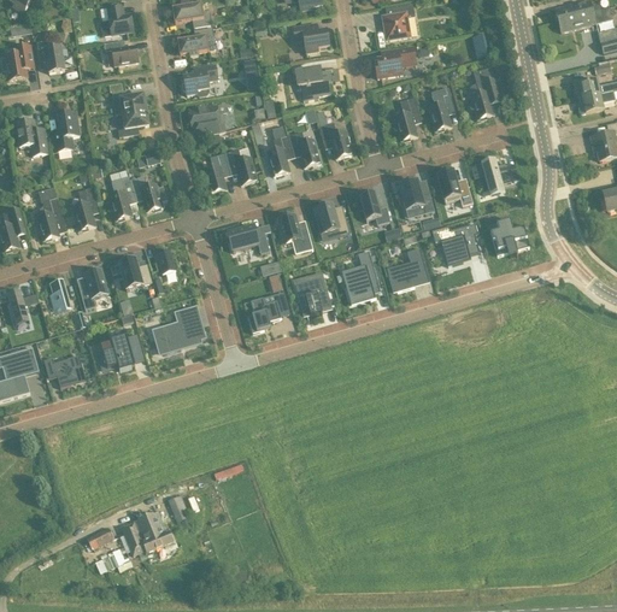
[(12,0),(16,3),(13,5),(23,11),(30,0),(36,4),(39,0),(12,0)]
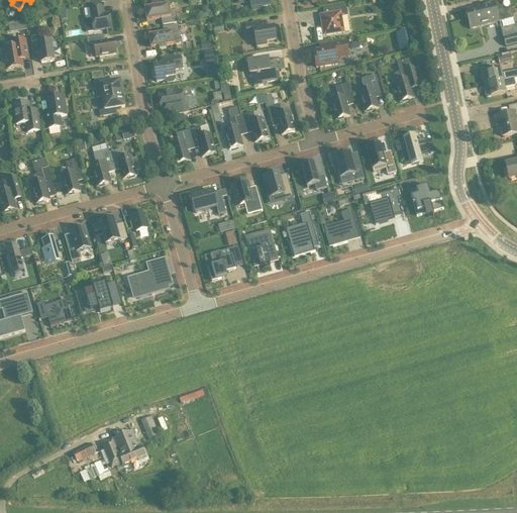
[(162,21),(178,19),(176,9),(170,10),(169,1),(159,2),(159,0),(151,1),(152,3),(144,5),(146,18),(162,15),(162,21)]
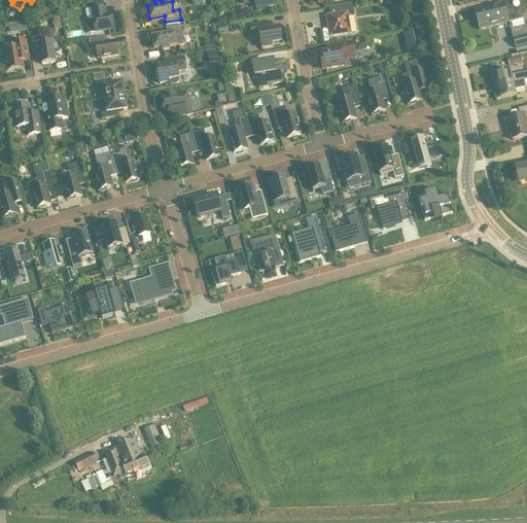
[(508,1),(504,1),(504,0),(496,0),(473,6),(477,14),(510,6),(514,6),(513,2),(508,2),(508,1)]
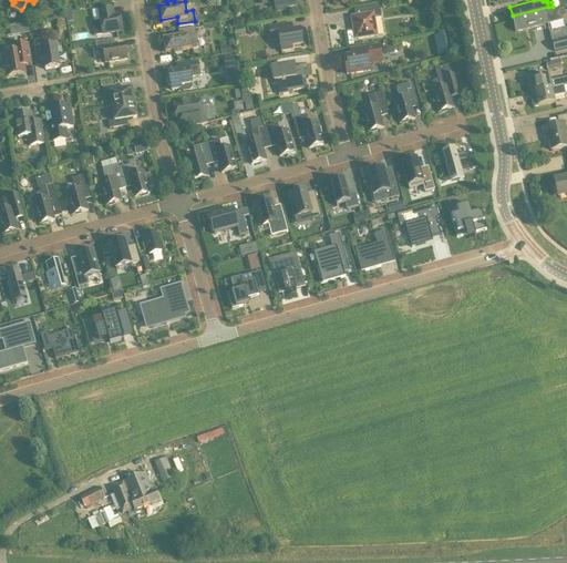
[(374,14),(381,13),(379,1),(362,4),(363,10),(351,12),(354,36),(378,32),(374,14)]
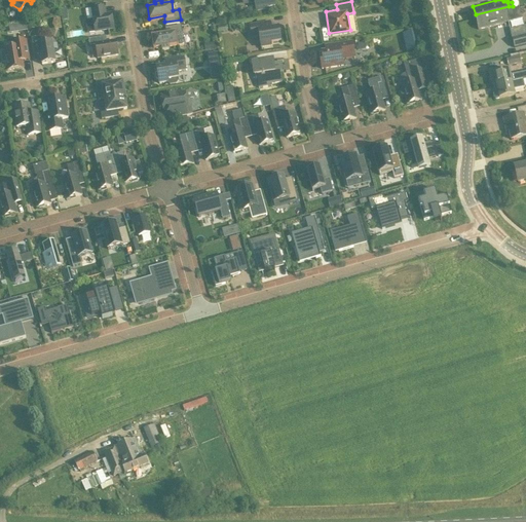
[(95,28),(113,25),(111,10),(105,11),(104,3),(91,4),(94,13),(92,13),(95,28)]
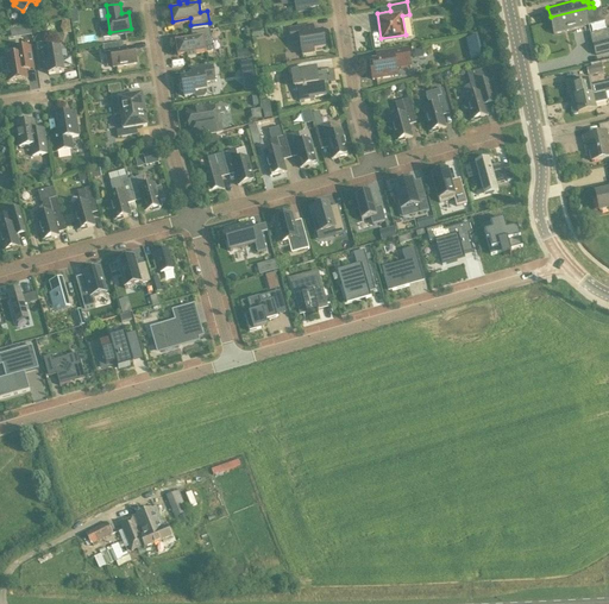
[(594,7),(589,7),(551,17),(553,30),(596,19),(594,7)]
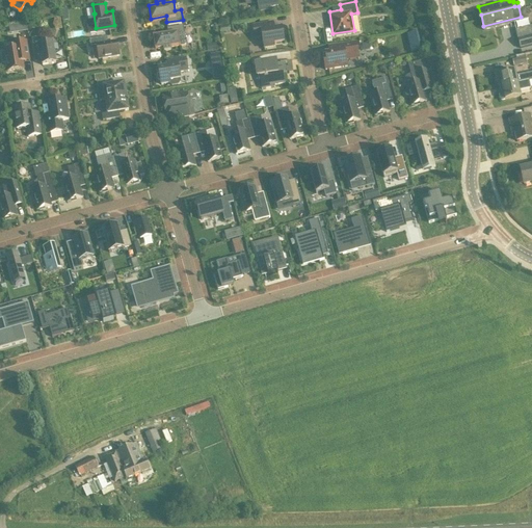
[(18,22),(19,28),(27,27),(26,20),(18,22)]
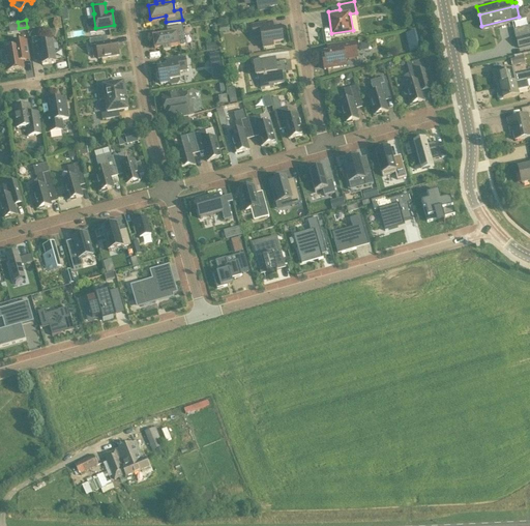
[(272,39),(283,38),(281,24),(267,26),(266,20),(252,22),(254,33),(261,32),(263,45),(273,42),(272,39)]
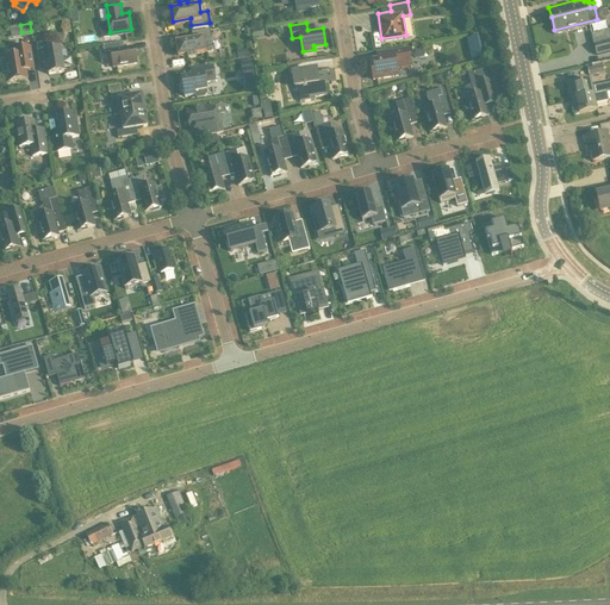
[(609,24),(591,30),(596,51),(609,47),(609,24)]
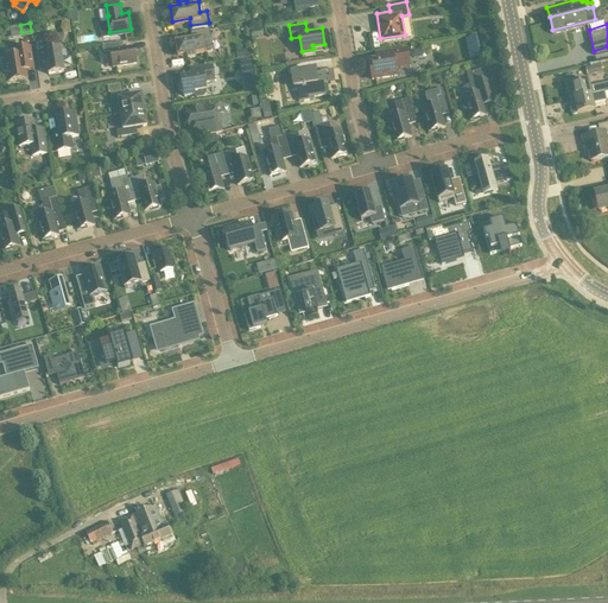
[(213,45),(211,37),(209,25),(191,29),(192,35),(175,38),(177,54),(187,51),(188,55),(195,52),(195,50),(211,48),(213,45)]
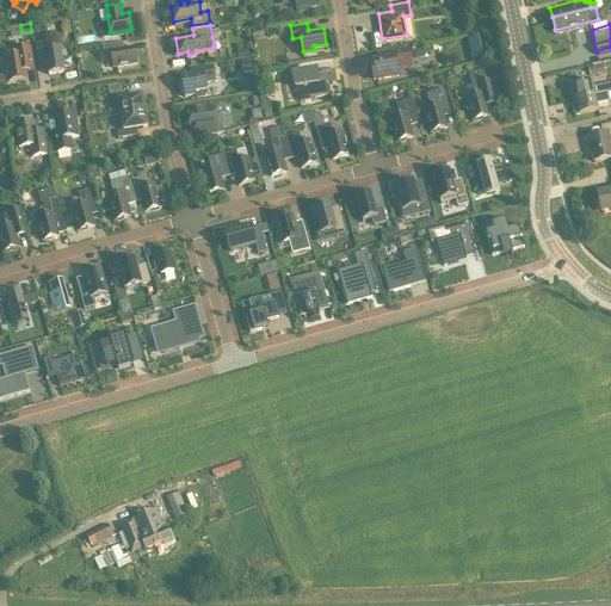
[(468,35),(473,56),(483,54),(479,32),(468,35)]
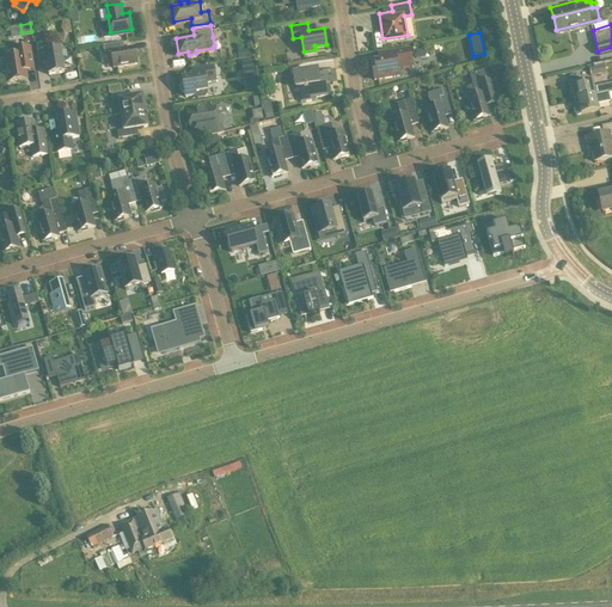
[(114,63),(138,60),(135,43),(120,47),(118,38),(103,41),(104,49),(111,48),(114,63)]
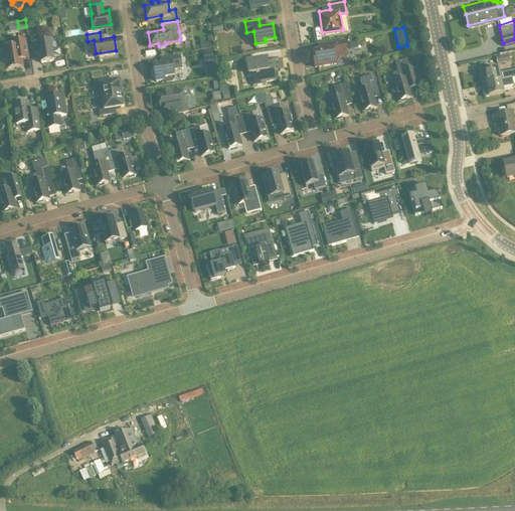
[(41,59),(54,57),(50,38),(40,40),(38,33),(31,34),(33,51),(39,50),(41,59)]
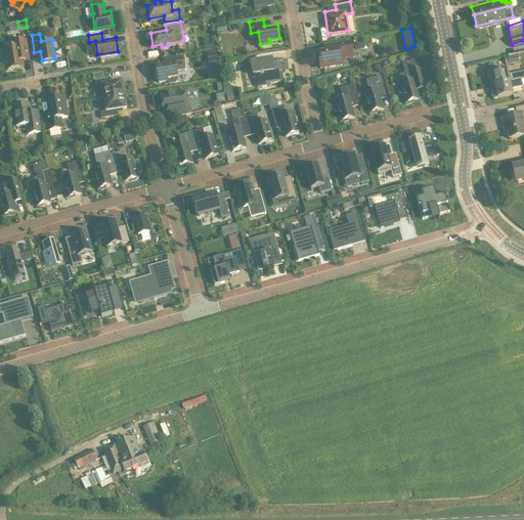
[(22,57),(29,56),(26,37),(12,39),(13,44),(4,46),(4,48),(1,48),(2,58),(6,57),(7,67),(24,63),(22,57)]
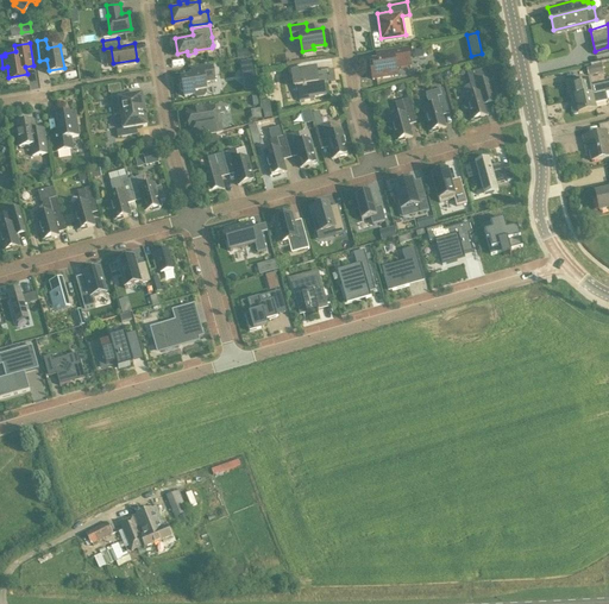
[(408,60),(409,57),(408,44),(388,48),(389,55),(370,58),(372,76),(397,71),(396,63),(397,63),(400,62),(408,60)]
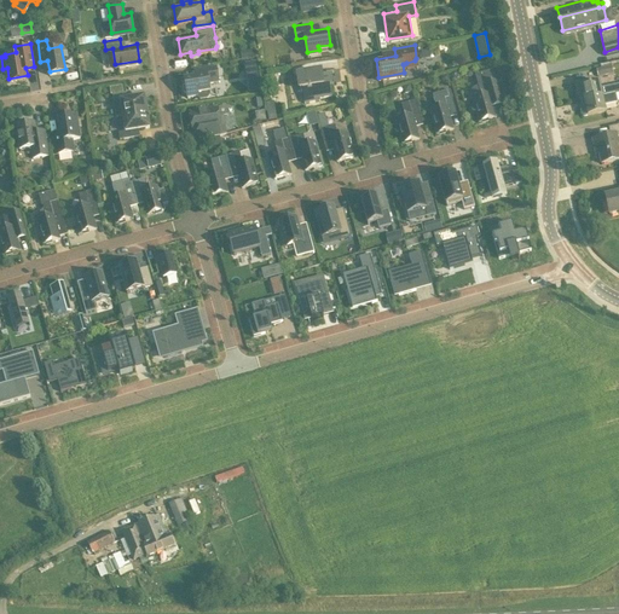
[(260,87),(255,57),(244,59),(249,88),(260,87)]
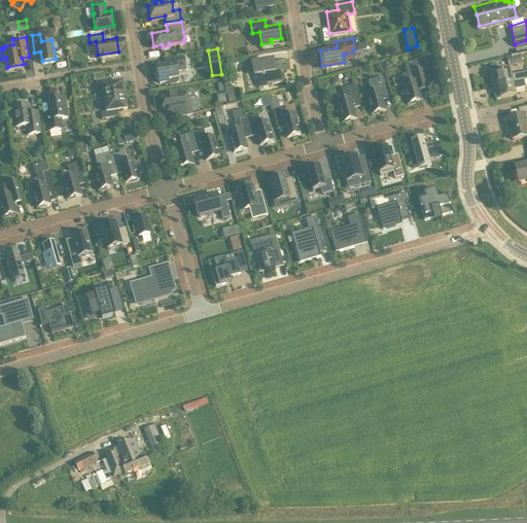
[(522,60),(521,53),(512,55),(507,56),(508,62),(522,60)]
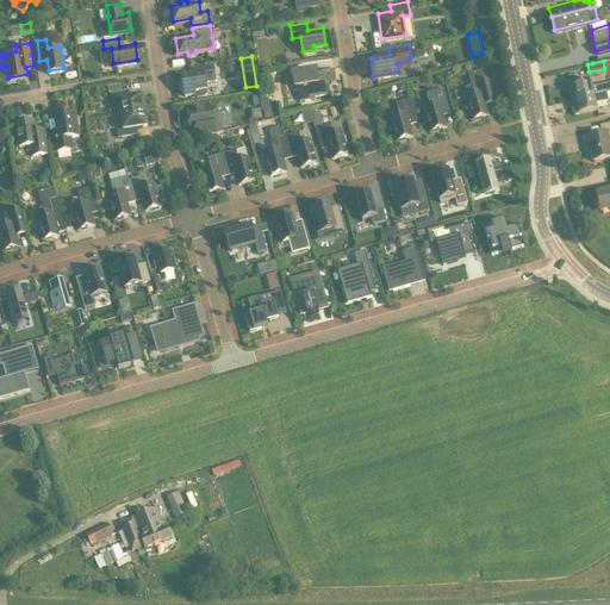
[(205,78),(216,76),(213,62),(197,64),(198,72),(181,75),(182,80),(180,82),(181,88),(184,89),(185,93),(194,92),(194,88),(206,86),(205,78)]
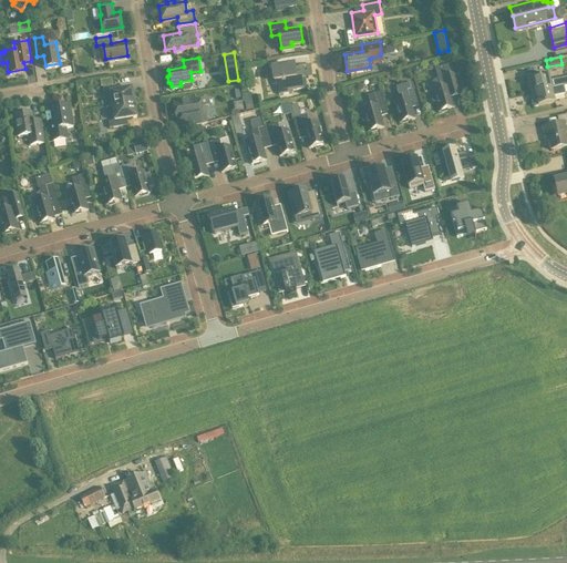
[(439,108),(454,104),(451,94),(450,88),(459,85),(454,70),(451,60),(435,64),(435,65),(436,65),(439,74),(437,74),(436,75),(434,77),(433,79),(433,81),(432,82),(432,84),(433,86),(434,91),(432,92),(432,93),(432,95),(433,96),(434,98),(435,98),(439,108)]
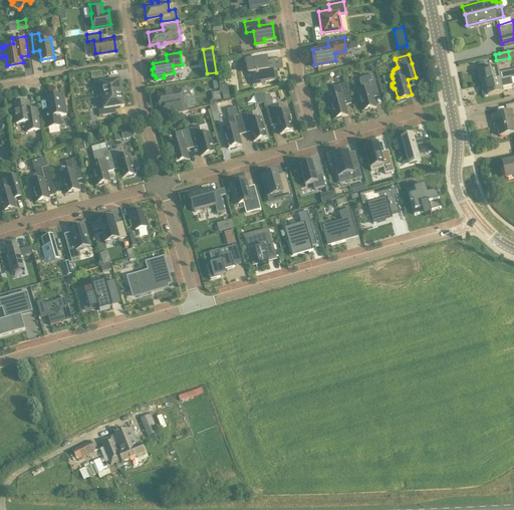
[(274,67),(277,66),(276,58),(267,59),(266,56),(247,59),(249,71),(251,70),(253,82),(266,80),(265,78),(275,77),(274,67)]
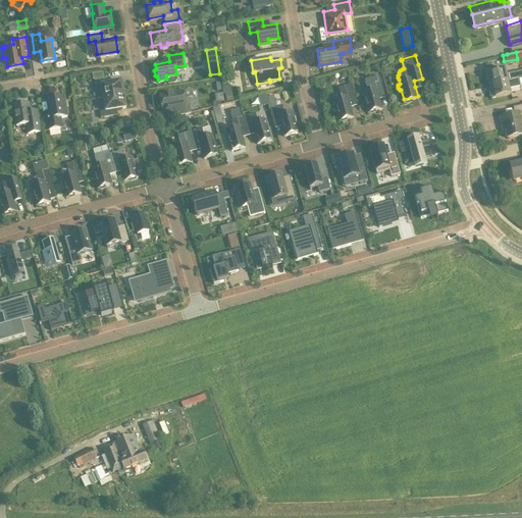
[(505,65),(499,67),(498,63),(485,66),(488,83),(519,76),(517,69),(507,71),(505,65)]
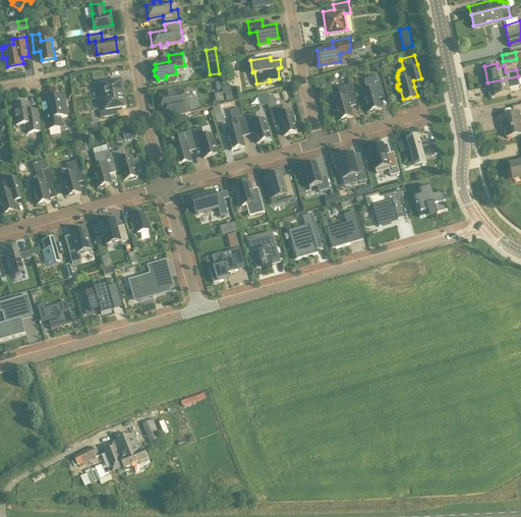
[(379,72),(363,76),(365,83),(368,82),(369,88),(361,90),(367,109),(382,105),(378,91),(384,90),(379,72)]
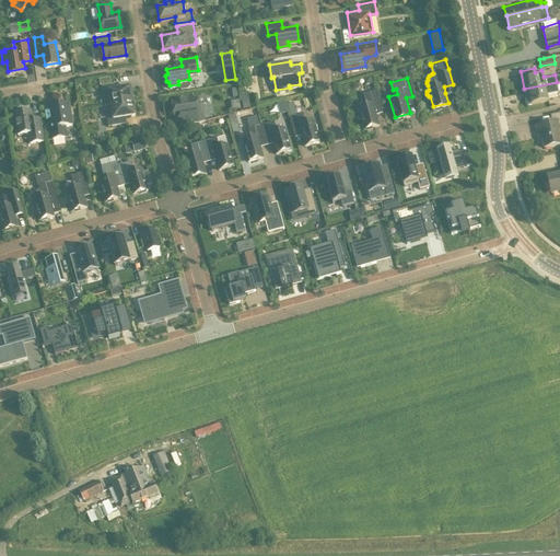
[(111,102),(132,99),(130,84),(116,87),(115,80),(102,82),(105,103),(111,102)]
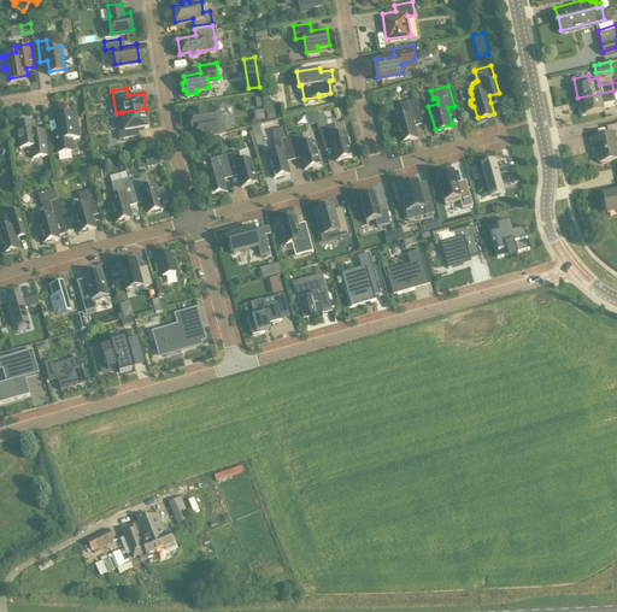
[(613,90),(577,98),(581,112),(604,107),(603,101),(615,98),(613,90)]
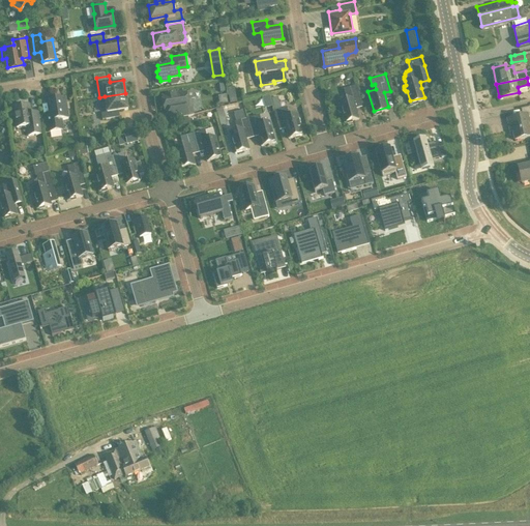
[(339,99),(340,104),(339,104),(339,105),(337,105),(337,106),(337,107),(337,108),(339,109),(340,110),(341,110),(342,110),(345,119),(358,115),(354,100),(360,98),(356,83),(344,86),(347,97),(339,99)]
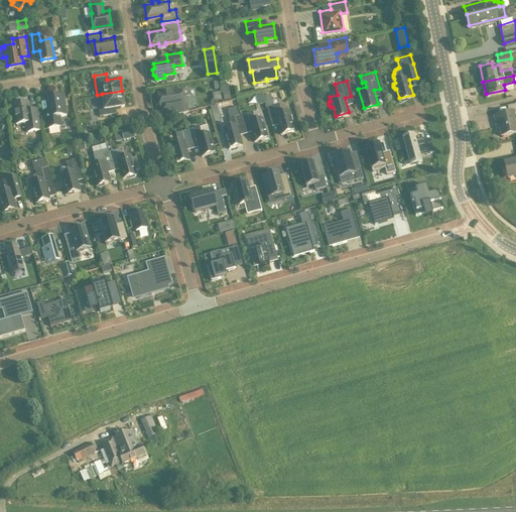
[(175,112),(188,108),(188,102),(184,103),(181,87),(158,91),(160,107),(174,105),(175,112)]
